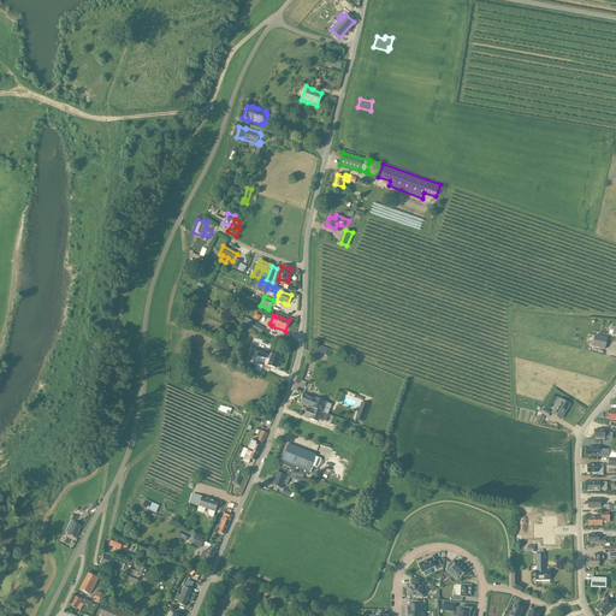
[(265,329),(246,318),(243,323),(258,331),(258,332),(261,333),(265,329)]
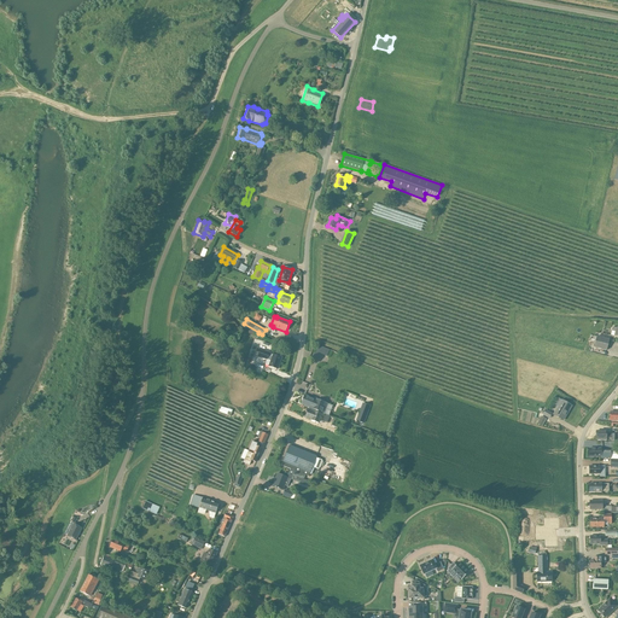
[(610,339),(596,336),(596,337),(595,344),(594,348),(607,350),(610,339)]
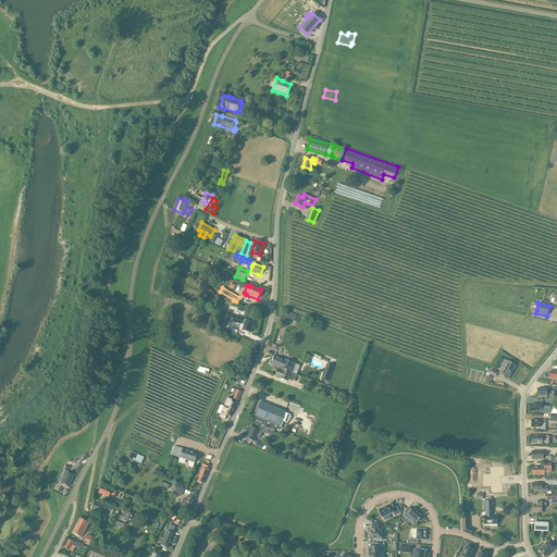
[(243,319),(235,316),(233,322),(240,324),(242,323),(245,324),(243,330),(250,333),(254,322),(246,320),(246,321),(243,320),(243,319)]
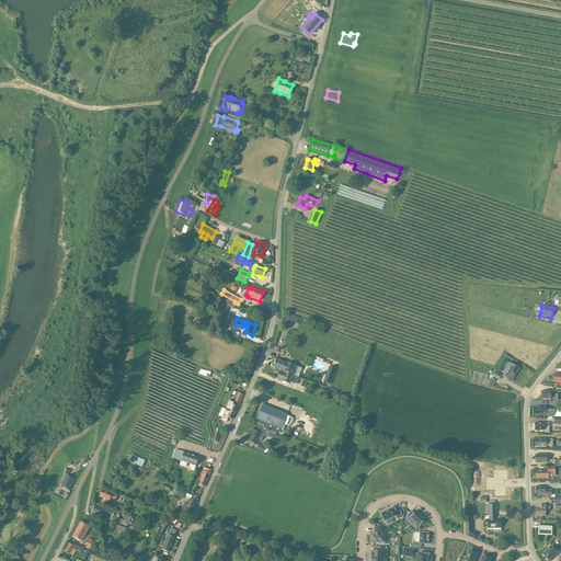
[(287,363),(277,359),(274,367),(284,371),(284,370),(294,375),(297,367),(287,363)]
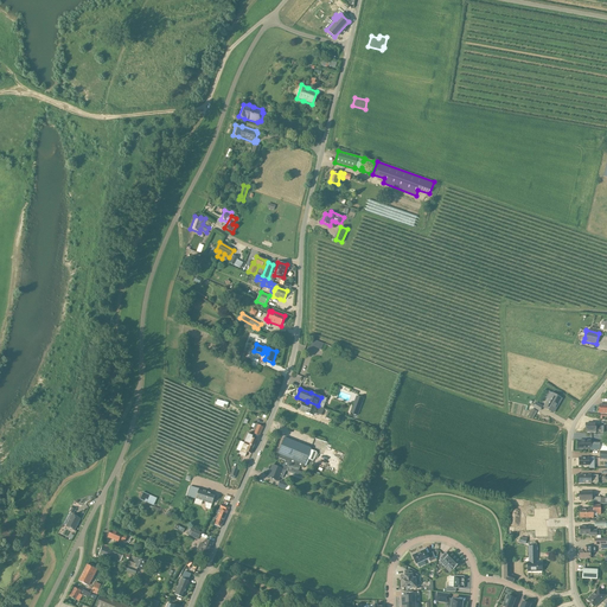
[(553,394),(550,393),(548,396),(550,397),(544,408),(553,413),(556,408),(555,408),(561,398),(553,394)]
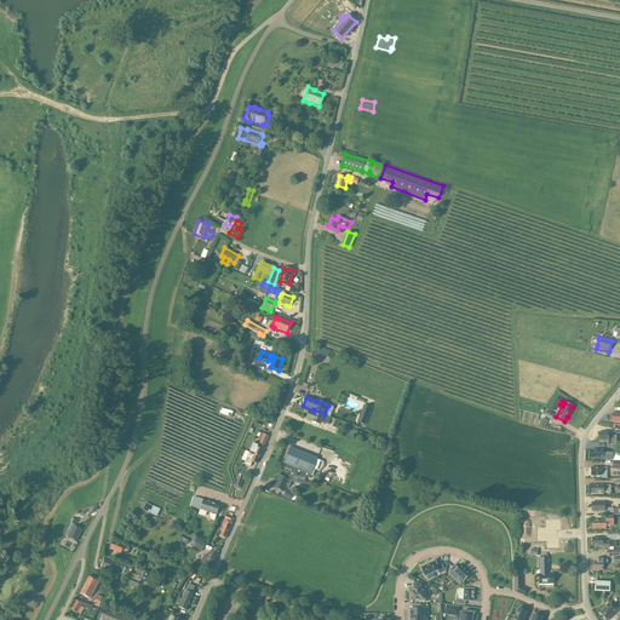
[(365,405),(357,422),(365,424),(371,407),(365,405)]
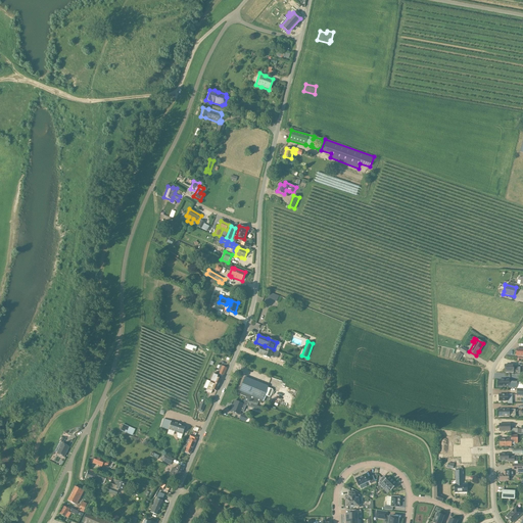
[(273,350),(260,346),(257,352),(264,355),(270,358),(273,350)]
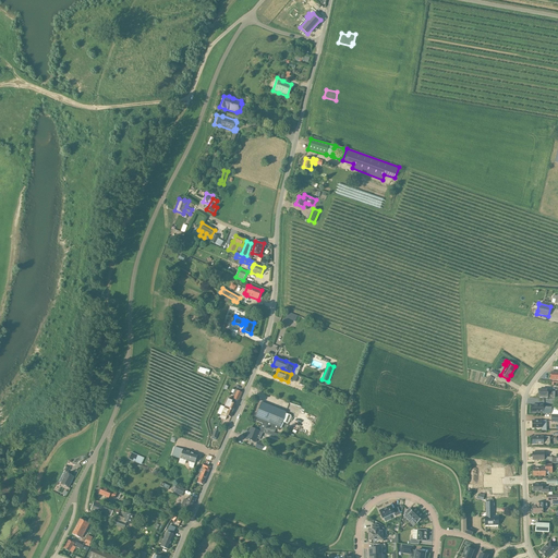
[(494,378),(489,376),(485,383),(489,385),(494,378)]
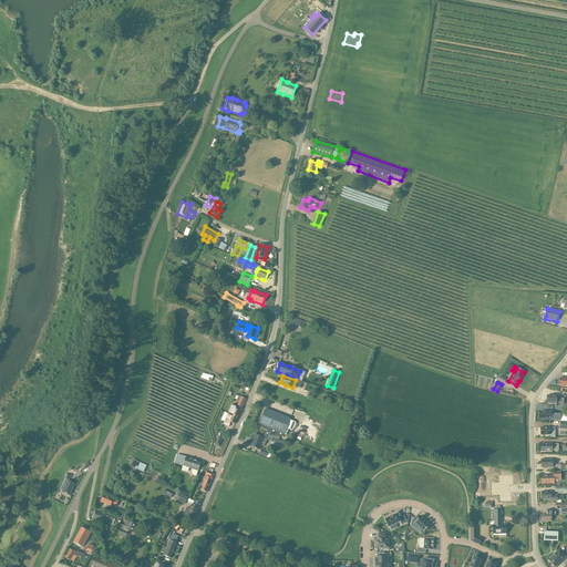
[(562,405),(565,405),(566,404),(566,399),(566,400),(566,398),(562,398),(557,398),(557,395),(547,395),(547,403),(557,403),(557,402),(560,402),(560,405),(562,405)]
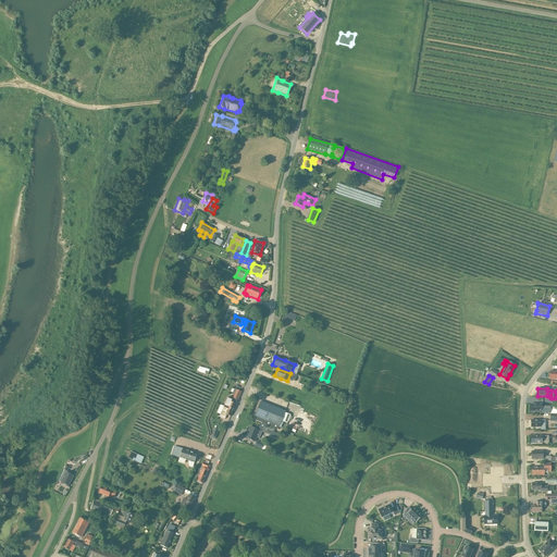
[(238,400),(242,392),(240,392),(242,391),(238,390),(238,391),(237,390),(233,398),(238,400)]
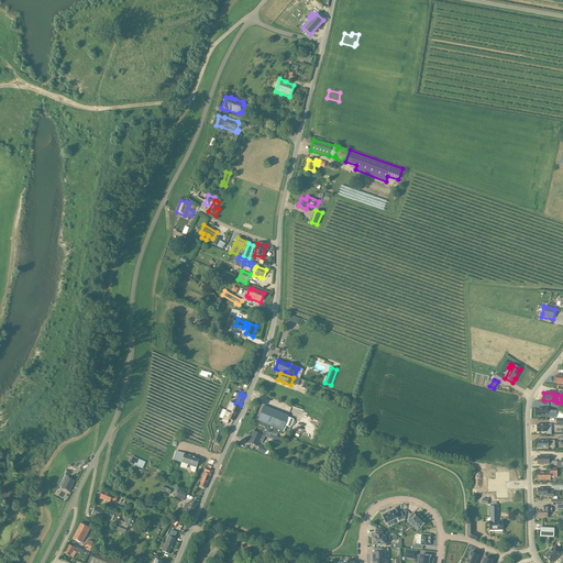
[(227,411),(236,415),(239,409),(233,406),(234,404),(231,401),(227,411)]
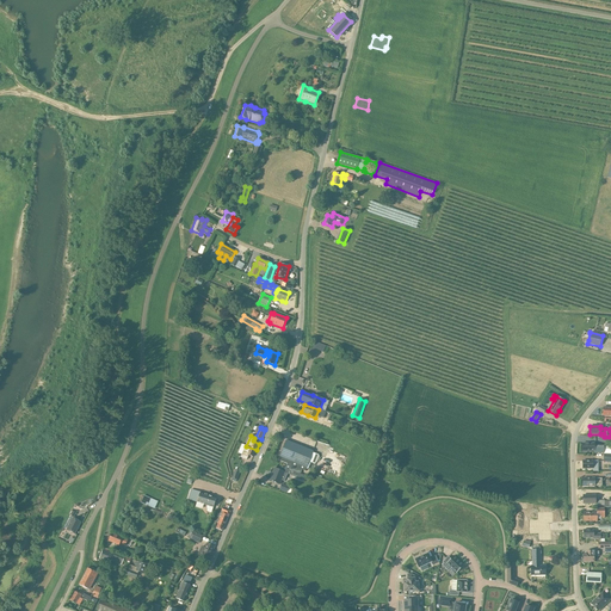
[(288,464),(285,468),(282,467),(281,470),(275,469),(273,474),(271,481),(279,485),(282,480),(284,481),(289,470),(300,474),(302,470),(306,471),(309,462),(315,464),(319,455),(313,452),(314,451),(287,440),(278,461),(288,464)]
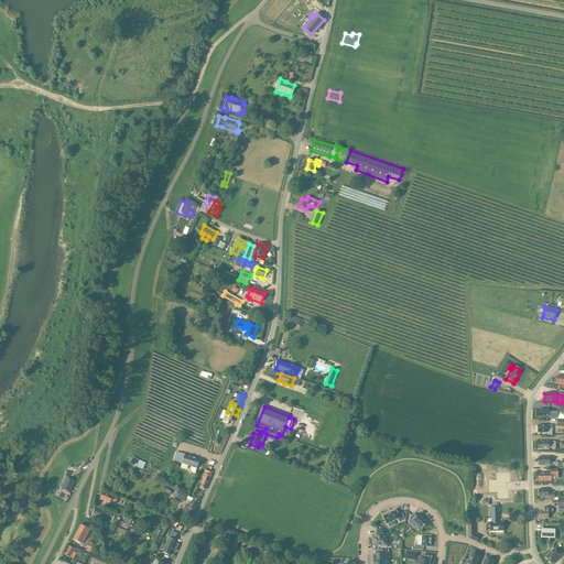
[(549,409),(538,410),(538,416),(549,416),(549,419),(557,419),(557,412),(557,411),(549,410),(549,409)]
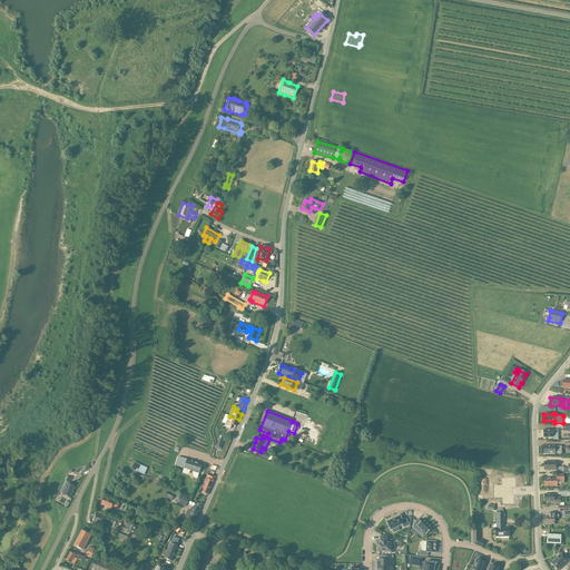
[(239,420),(229,416),(228,418),(229,418),(226,428),(229,429),(232,424),(236,426),(239,420)]
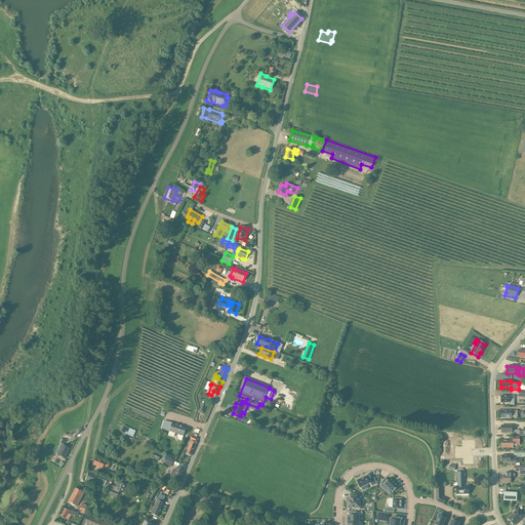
[(510,403),(510,405),(515,405),(514,402),(516,401),(516,396),(500,396),(501,403),(510,403)]
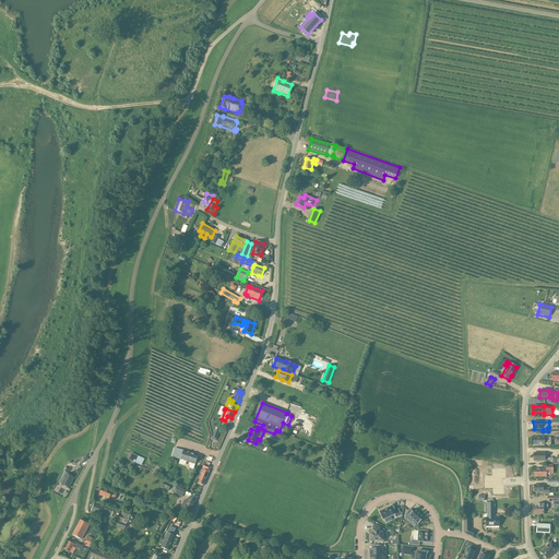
[(256,448),(263,451),(265,452),(268,448),(264,447),(265,445),(258,442),(256,448)]
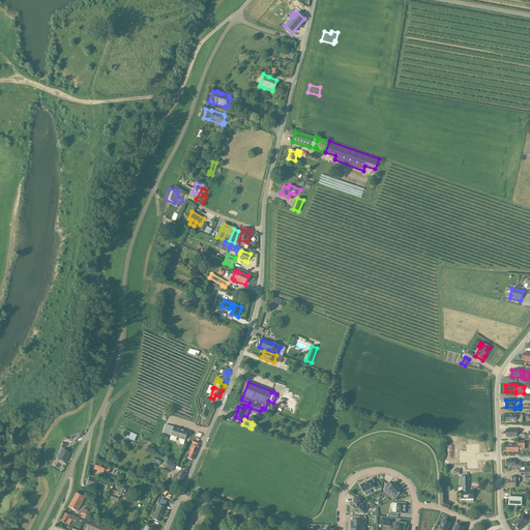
[(180,444),(183,445),(187,432),(174,428),(167,424),(166,429),(164,433),(171,436),(170,439),(176,442),(177,437),(179,438),(180,444)]
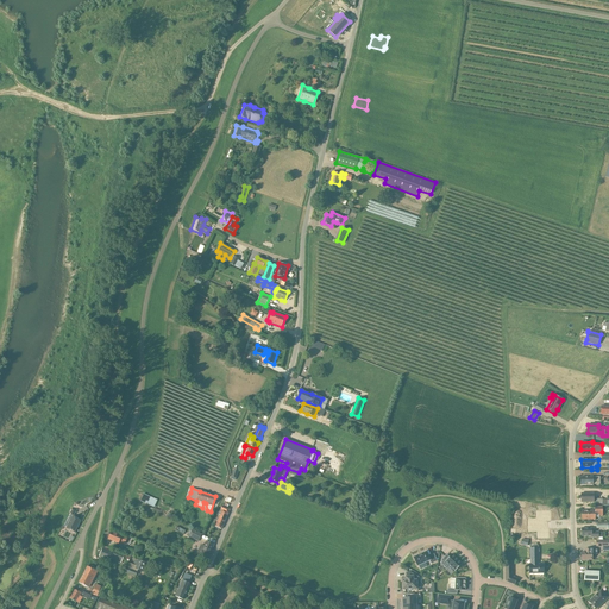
[(142,501),(148,504),(151,496),(145,494),(142,501)]
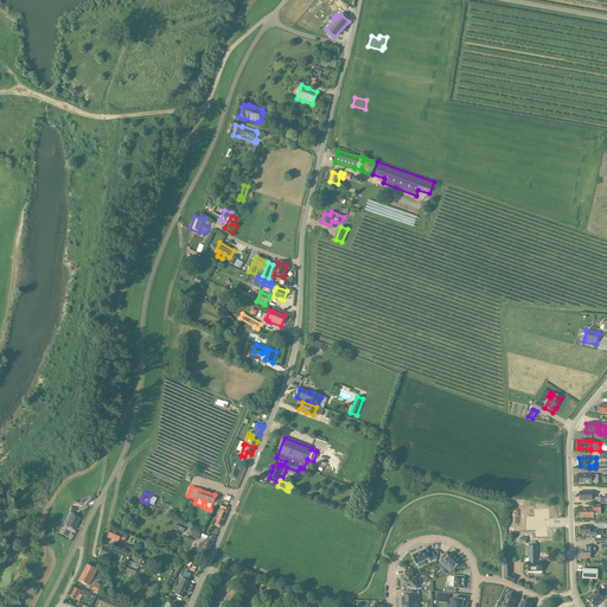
[(592,492),(580,492),(580,500),(592,500),(592,503),(600,503),(601,503),(601,498),(601,497),(592,497),(592,492)]
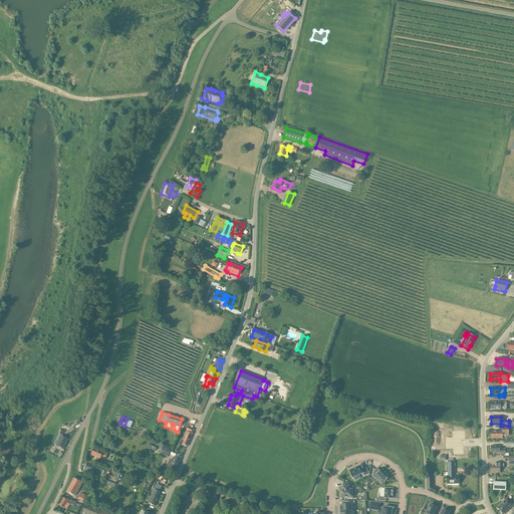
[(193,429),(188,427),(187,431),(186,431),(184,435),(186,436),(182,445),(187,447),(193,433),(192,433),(193,429)]
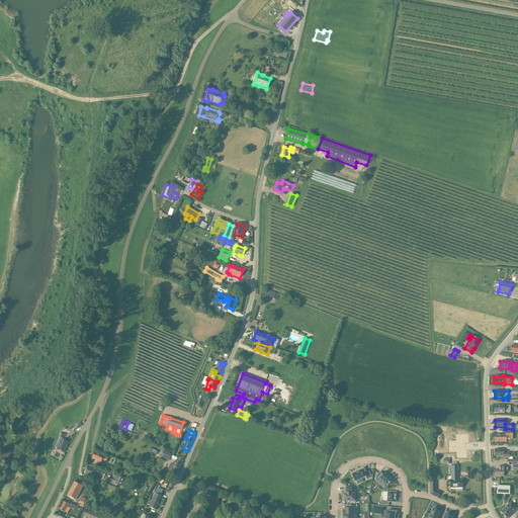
[(513,439),(513,430),(506,431),(506,435),(495,435),(495,442),(507,441),(507,440),(509,440),(509,439),(513,439)]
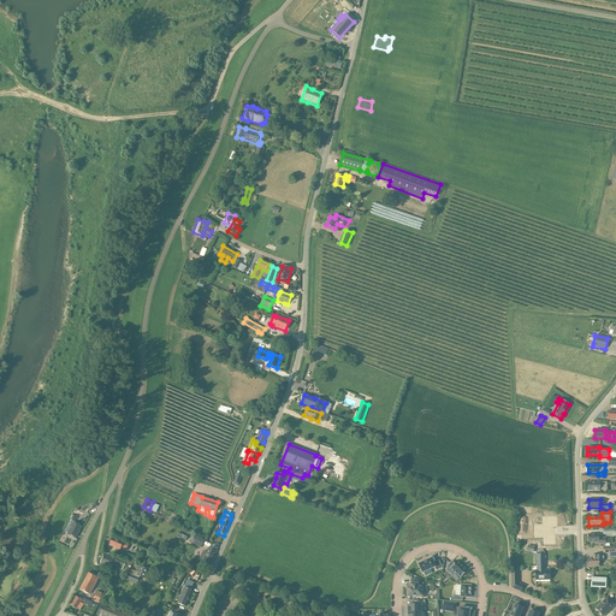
[(543,525),(534,526),(534,532),(551,531),(551,527),(556,527),(556,517),(543,517),(543,525)]
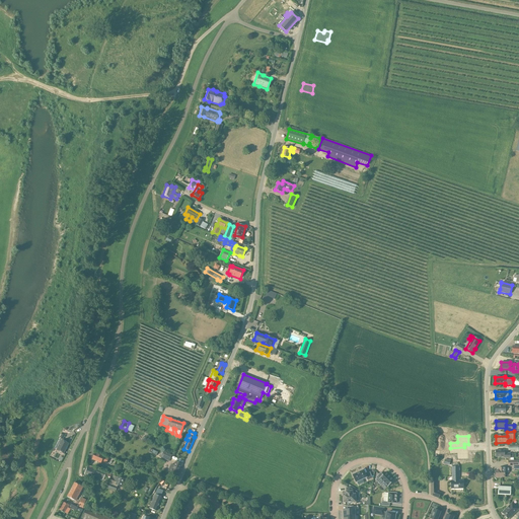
[(69,443),(62,440),(57,450),(64,453),(69,443)]
